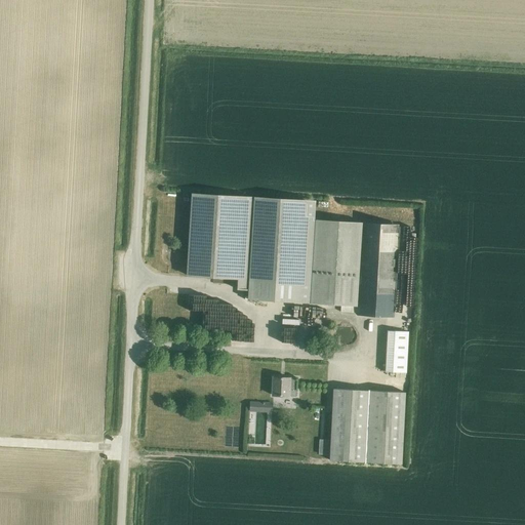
[(251,299),(257,198),(193,194),(188,276),(238,279),(237,289),(249,290),(248,299),(251,299)]
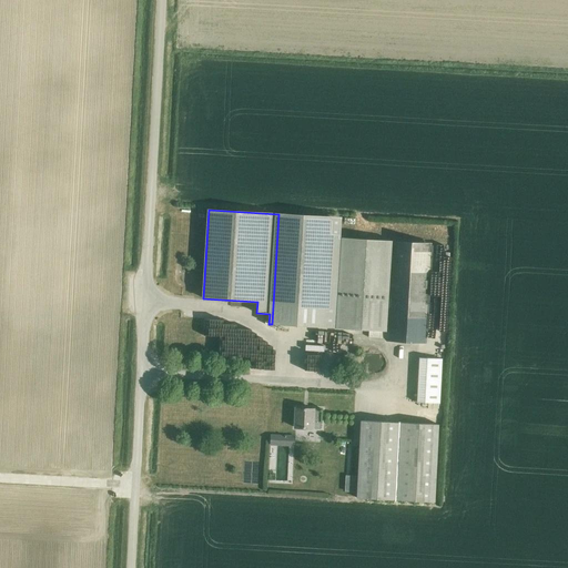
[(279,214),(272,324),(388,332),(387,341),(423,343),(429,245),(394,243),(332,239),(333,217),(279,214)]
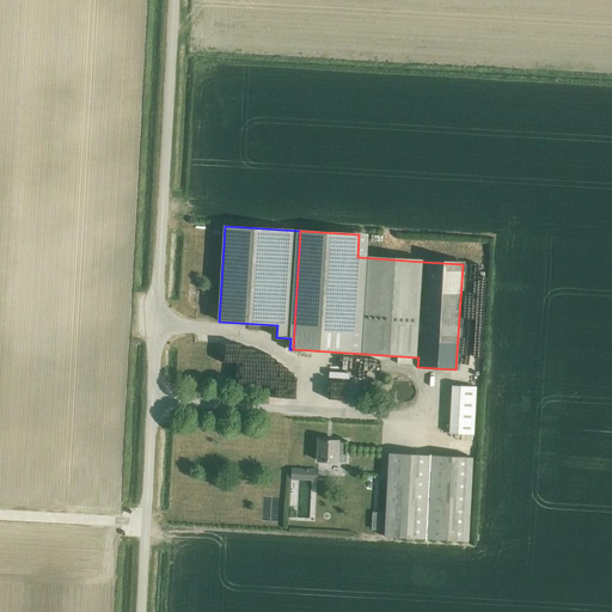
[(221,343),(221,357),(238,359),(238,343),(221,343)]
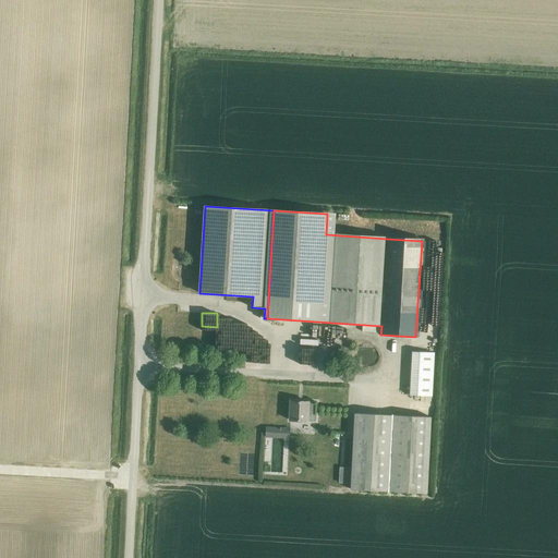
[(412,352),(410,396),(432,397),(434,353),(412,352)]
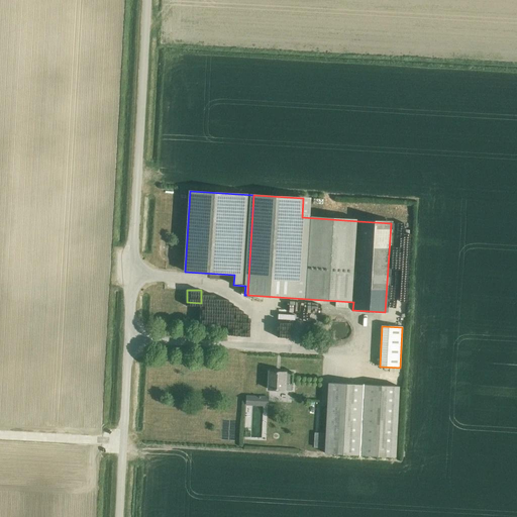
[(284,391),(284,390),(292,391),(293,373),(270,372),(269,390),(284,391)]
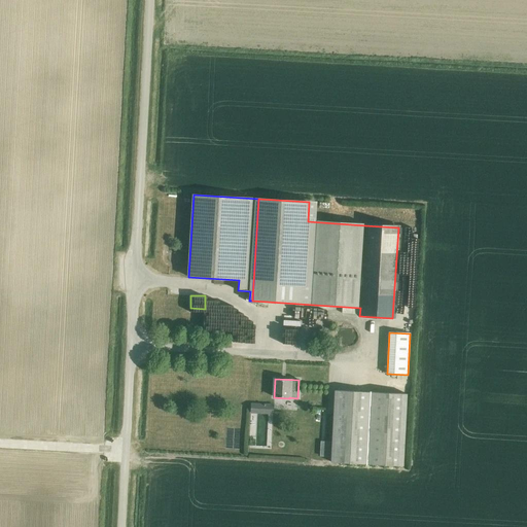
[(407,394),(335,390),(331,462),(402,466),(407,394)]
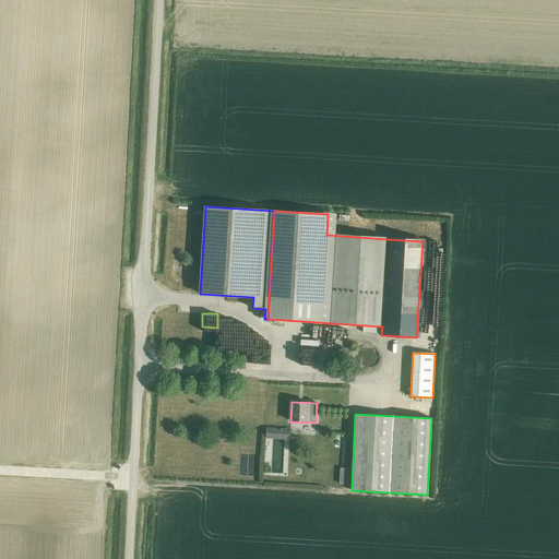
[(270,433),(295,435),(296,427),(271,426),(270,433)]
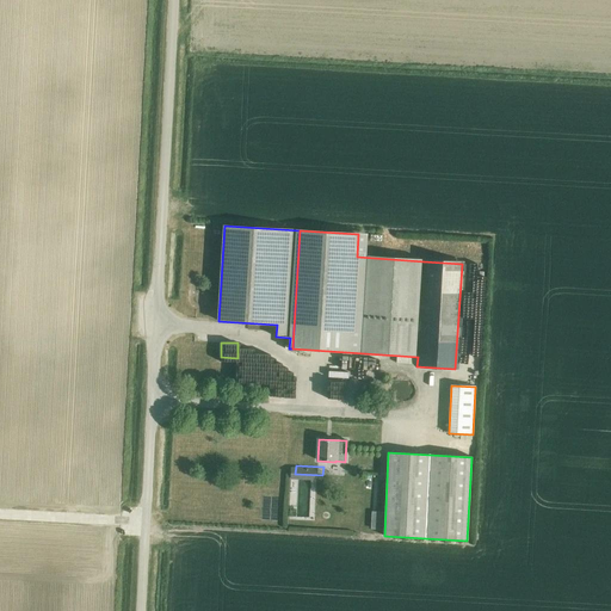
All buildings are outlined.
